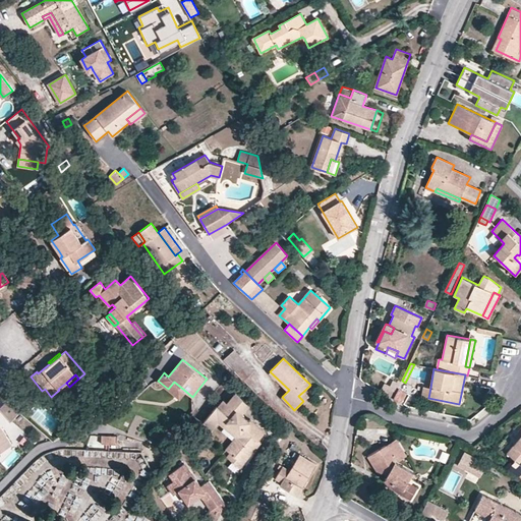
[(399,389),(402,381),(398,380),(397,382),(393,380),(390,386),(385,383),(381,391),(393,398),(399,389)]
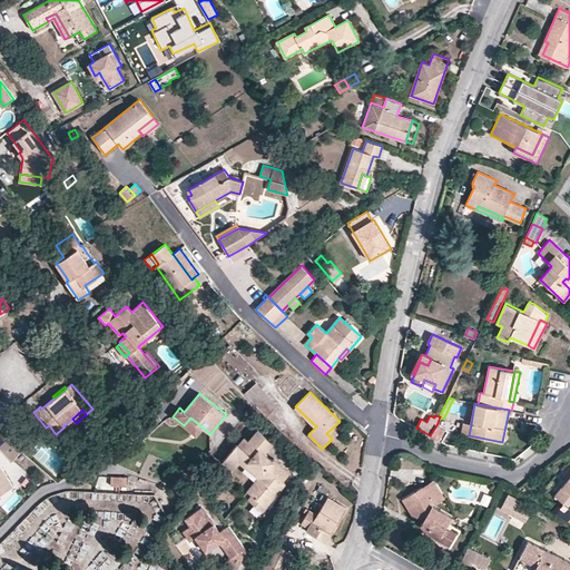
[(203,428),(190,418),(184,425),(197,435),(203,428)]
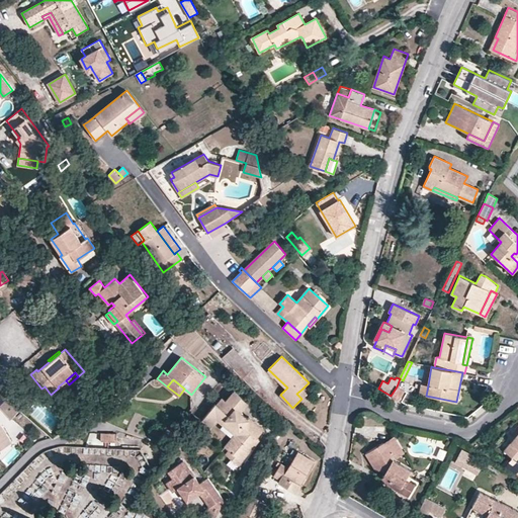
[(426,396),(428,385),(422,383),(419,395),(426,396)]
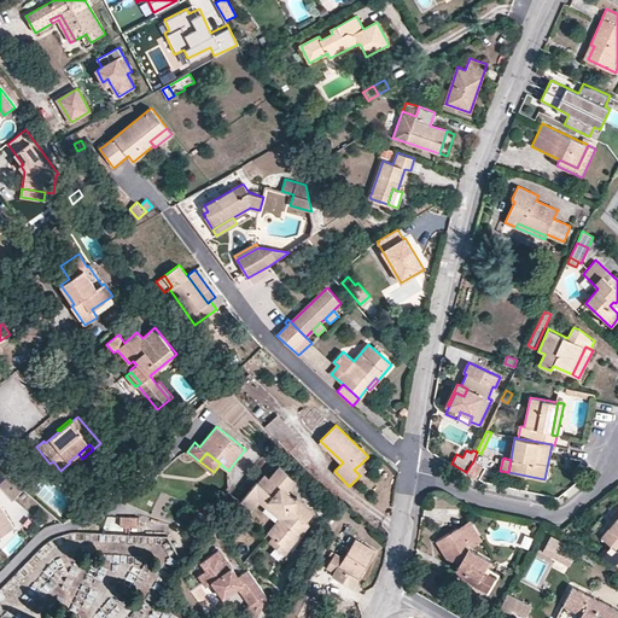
[(476,478),(483,466),(473,461),(466,472),(476,478)]
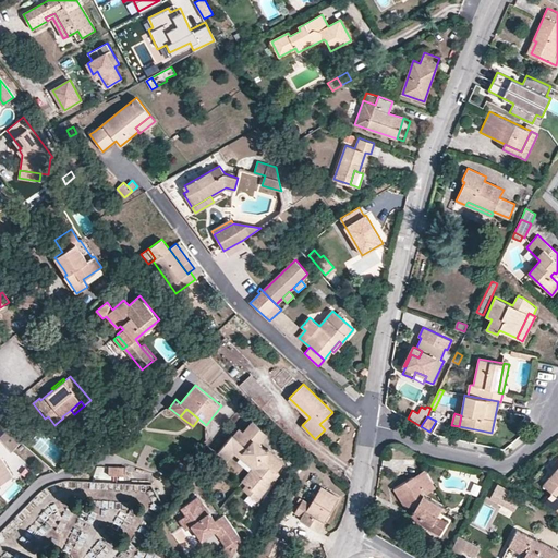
[(9,431),(14,425),(5,417),(0,423),(7,428),(9,431)]
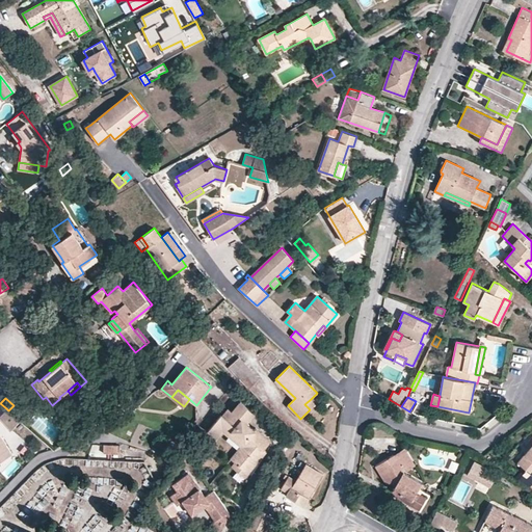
[(310,409),(315,404),(311,399),(304,404),(310,409)]
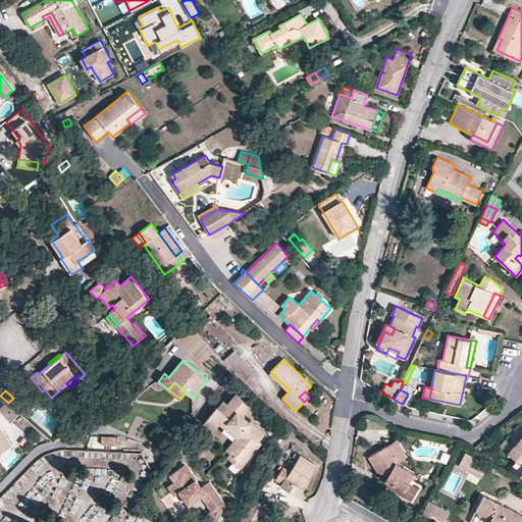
[(242,415),(250,405),(236,394),(228,404),(224,401),(218,408),(217,407),(204,422),(212,429),(218,422),(225,427),(228,423),(241,432),(250,421),(242,415)]
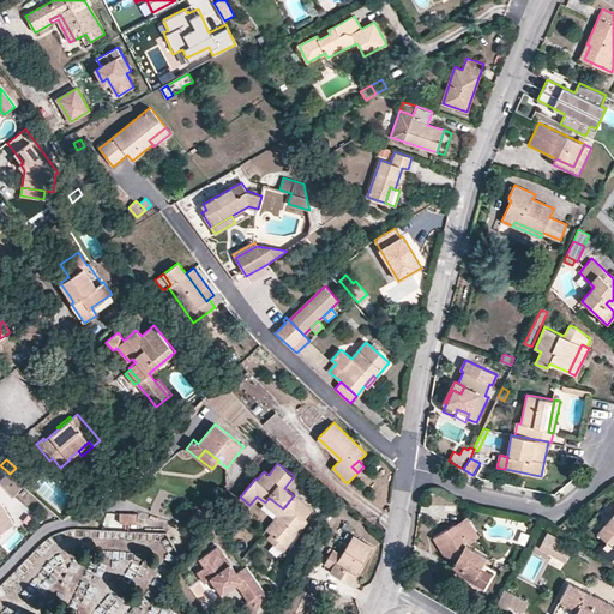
[(0,481),(13,497),(23,486),(10,474),(7,471),(0,479),(0,481)]
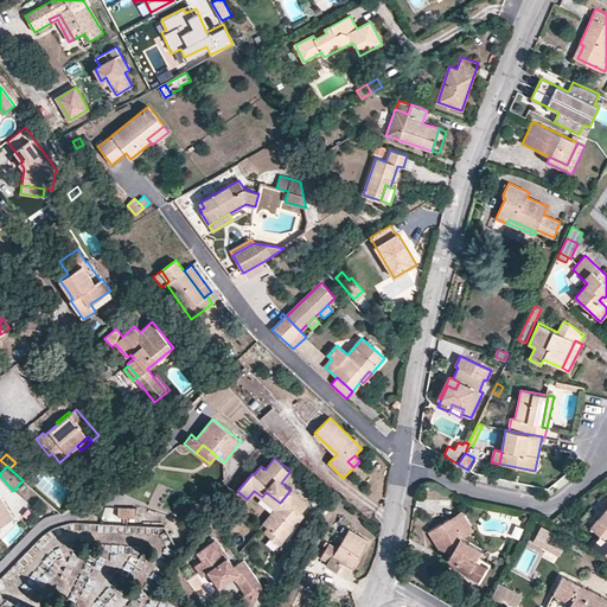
[(282,540),(304,513),(301,512),(310,503),(292,489),(291,490),(280,503),(275,509),(263,523),(268,526),(282,540)]
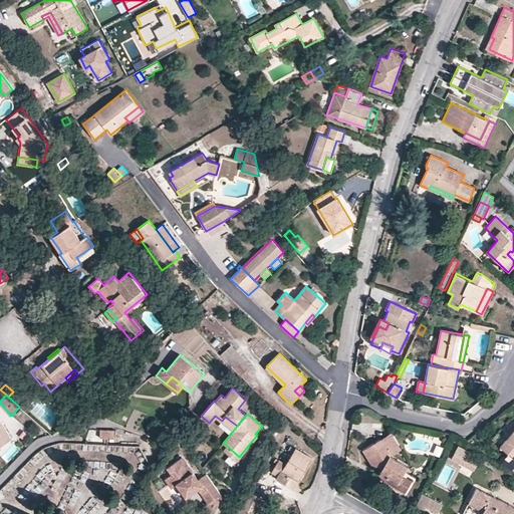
[(237,426),(225,417),(222,421),(233,431),(237,426)]
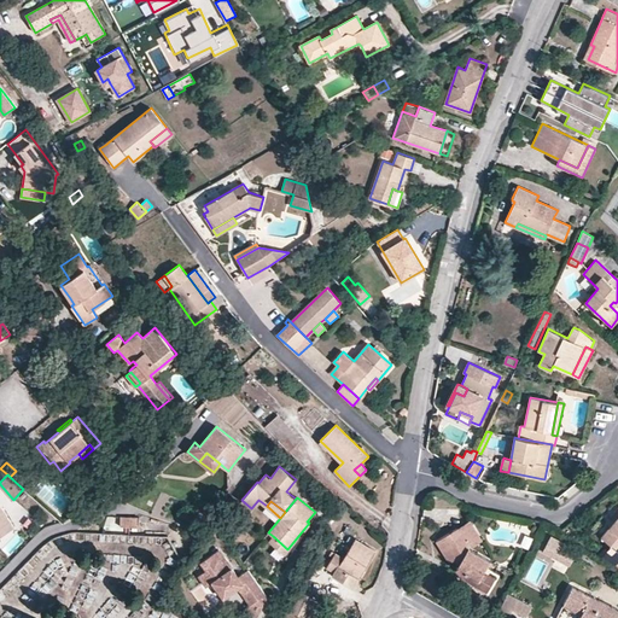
[(0,532),(13,525),(0,503),(0,532)]
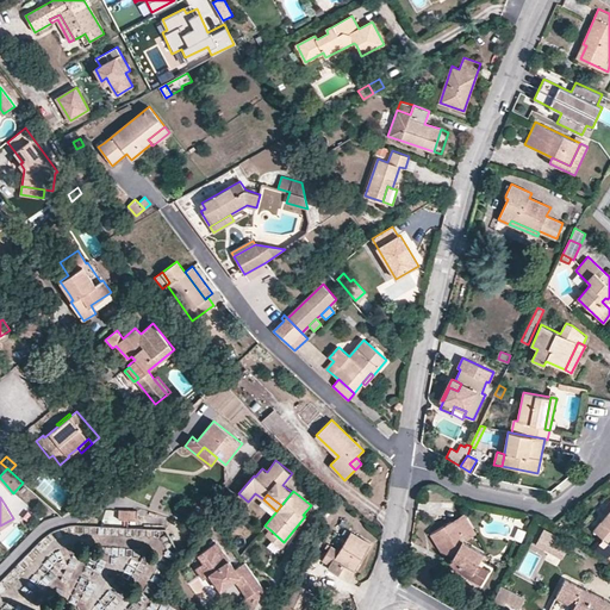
[(609,543),(609,499),(601,511),(605,515),(592,530),(602,537),(609,543)]
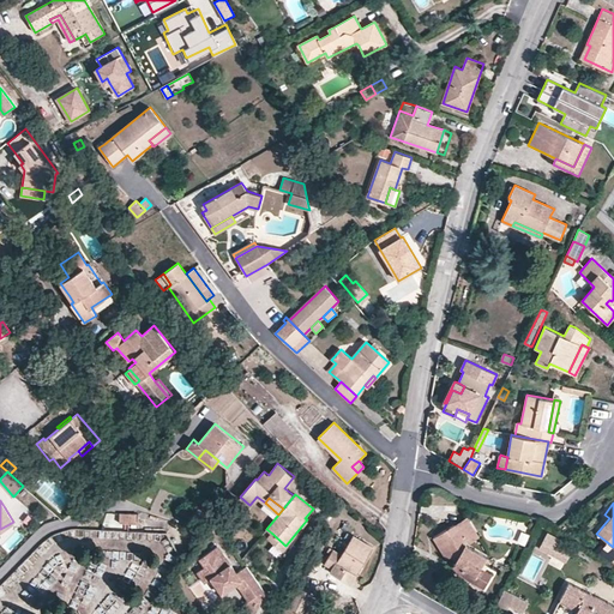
[(456,527),(468,519),(467,517),(455,524),(456,527)]
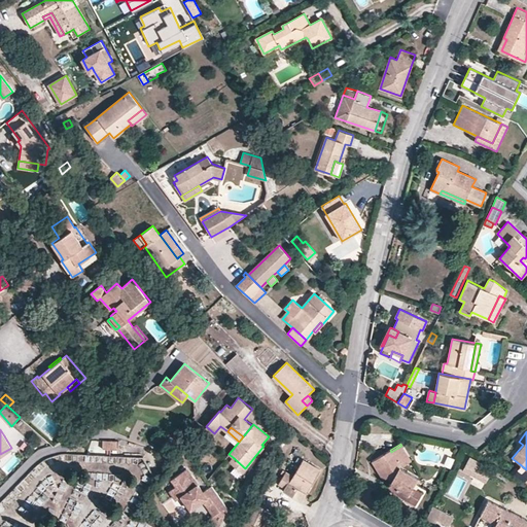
[(398,464),(401,462),(403,465),(411,461),(401,446),(391,452),(390,450),(372,461),(384,480),(388,478),(391,482),(389,485),(407,495),(405,499),(416,505),(423,493),(413,488),(418,479),(401,468),(398,464)]
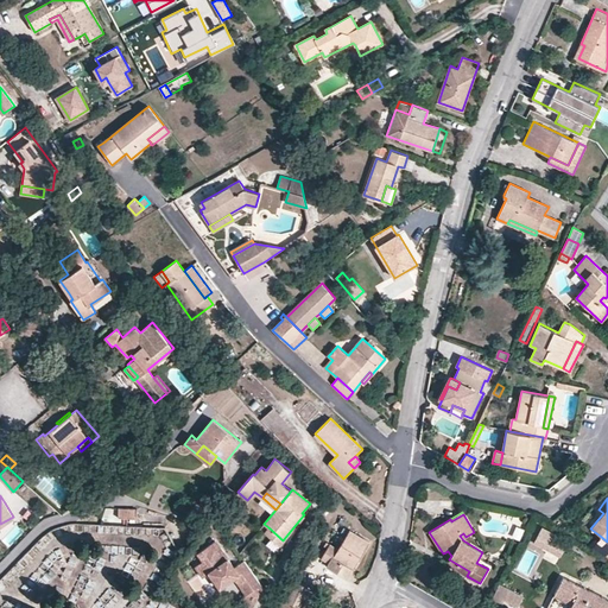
[(283,540),(268,527),(264,532),(280,546),(284,540),(283,540)]
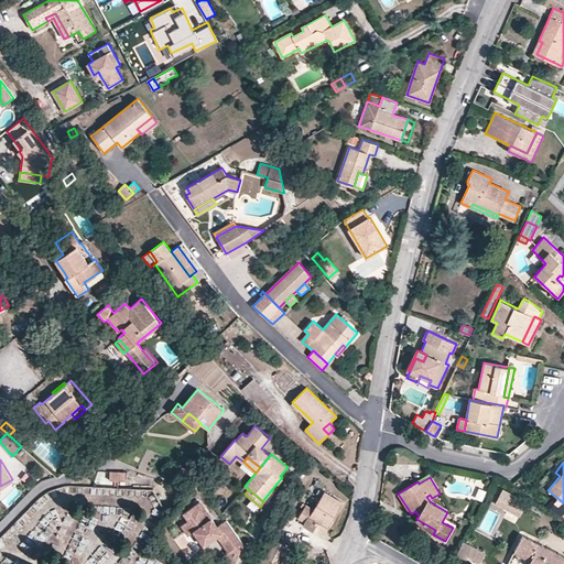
[(513,495),(502,489),(496,502),(501,506),(506,497),(511,499),(513,495)]
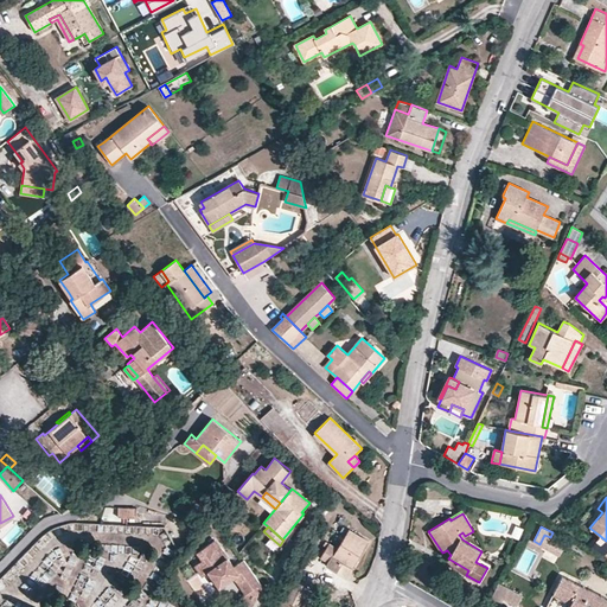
[(346,577),(369,541),(349,529),(338,548),(330,543),(320,557),(328,562),(332,556),(339,560),(333,569),(346,577)]
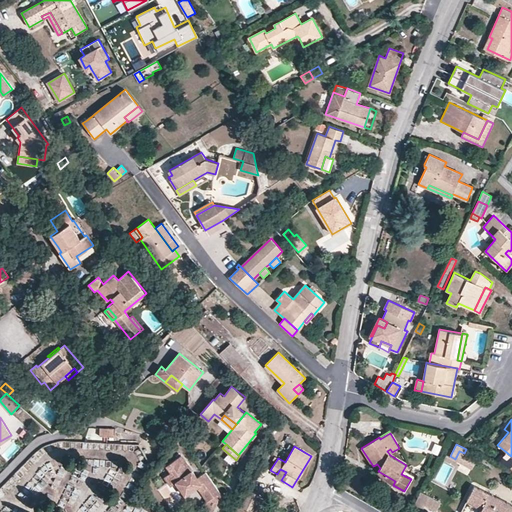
[(476,460),(468,455),(470,451),(466,449),(464,453),(459,451),(455,459),(471,468),(476,460)]
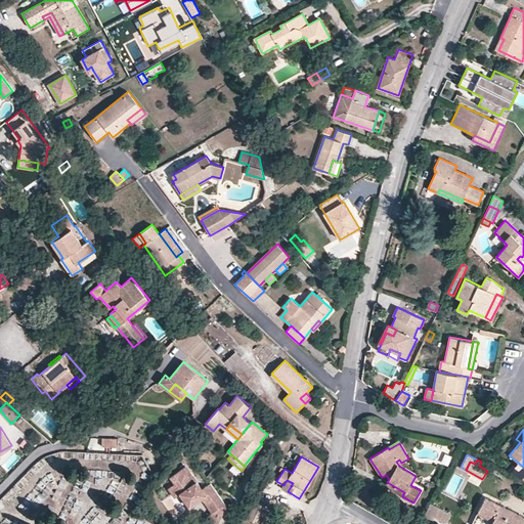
[(523,467),(517,462),(513,468),(519,473),(523,467)]
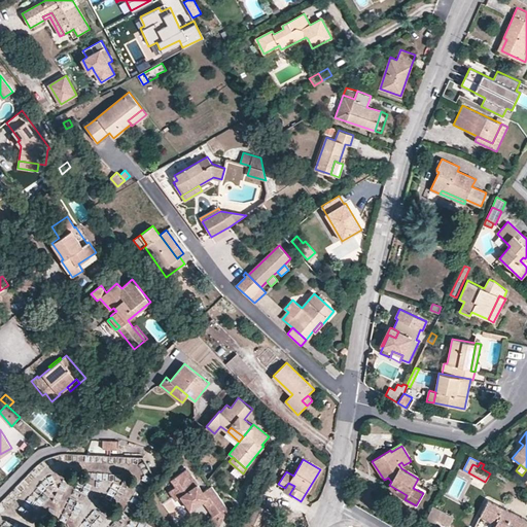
[(227,508),(211,485),(203,491),(186,468),(171,479),(176,486),(169,491),(176,500),(181,496),(190,510),(203,500),(213,516),(212,516),(210,520),(219,525),(227,508)]
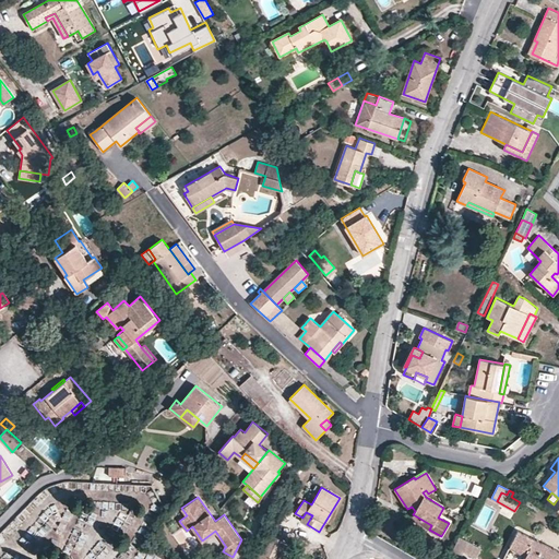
[(307,524),(312,515),(306,512),(302,518),(300,521),(307,524)]
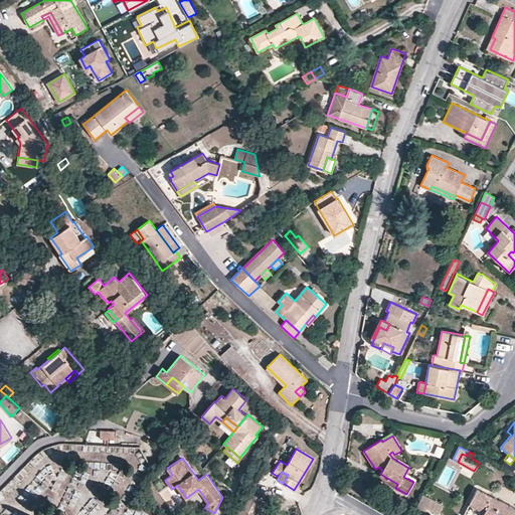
[(397,484),(380,474),(378,478),(395,488),(397,484)]
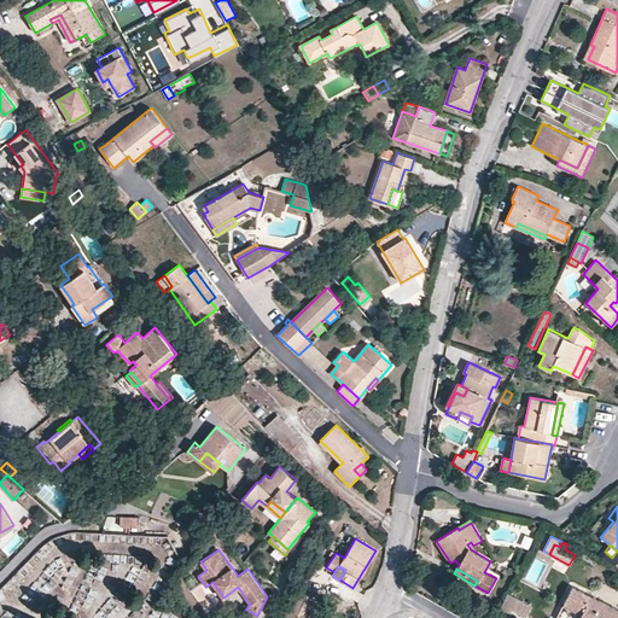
[(617,617),(617,608),(572,587),(563,605),(582,614),(579,617),(617,617)]
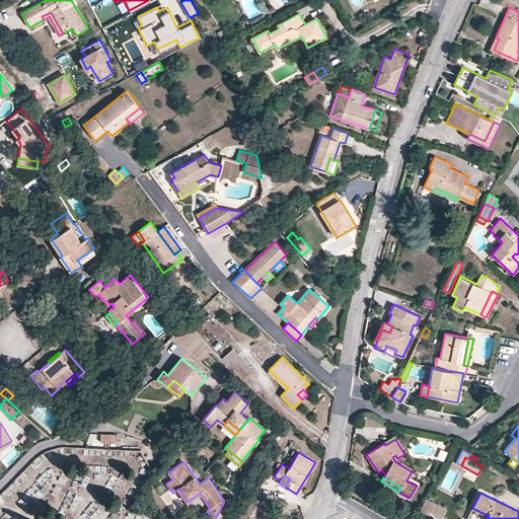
[(255,518),(263,500),(251,496),(244,515),(255,518)]
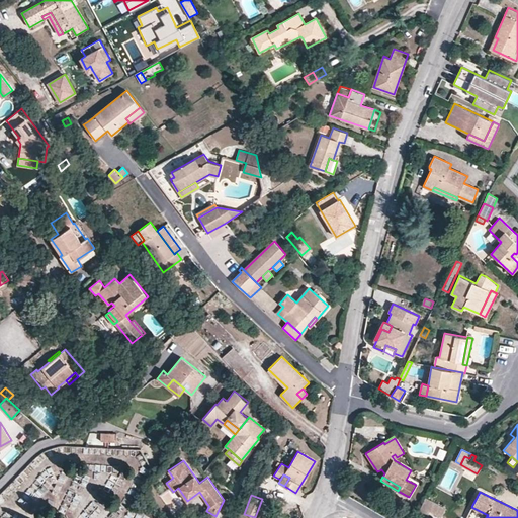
[(446,508),(425,498),(415,517),(426,517),(430,511),(441,517),(446,508)]
